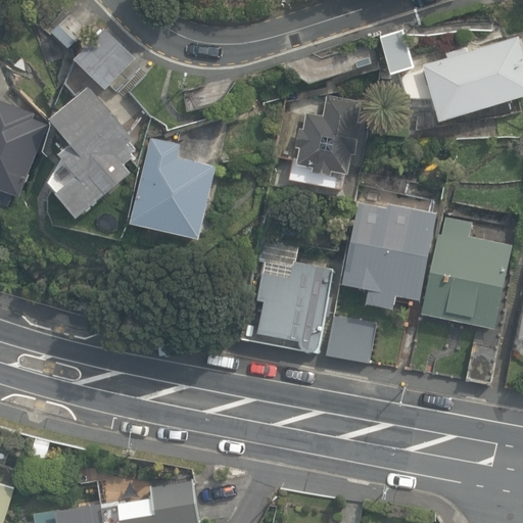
[(76,58),(107,88),(137,56),(106,27),(76,58)]
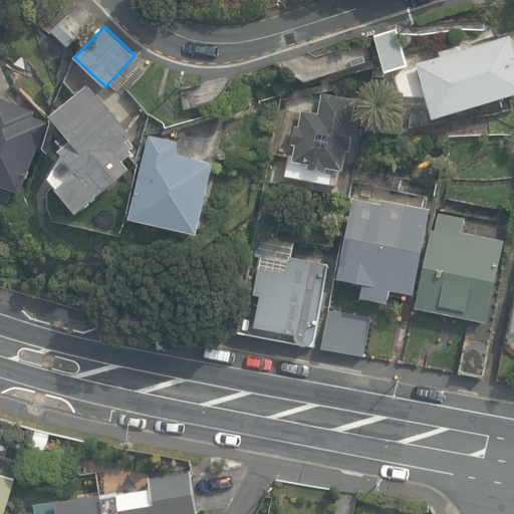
[(375,35),(386,71),(409,64),(398,28),(375,35)]
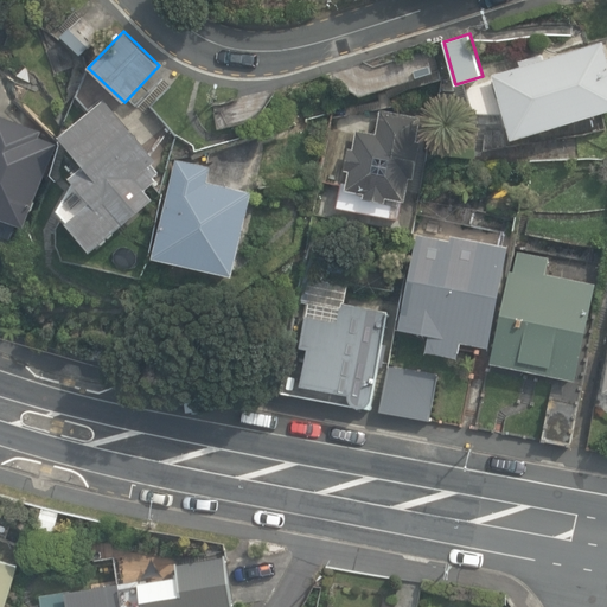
[(505,116),(512,141),(606,113),(606,51),(604,42),(544,61),(543,55),(519,62),(521,66),(492,75),(494,81),(451,94),(457,112),(505,116)]
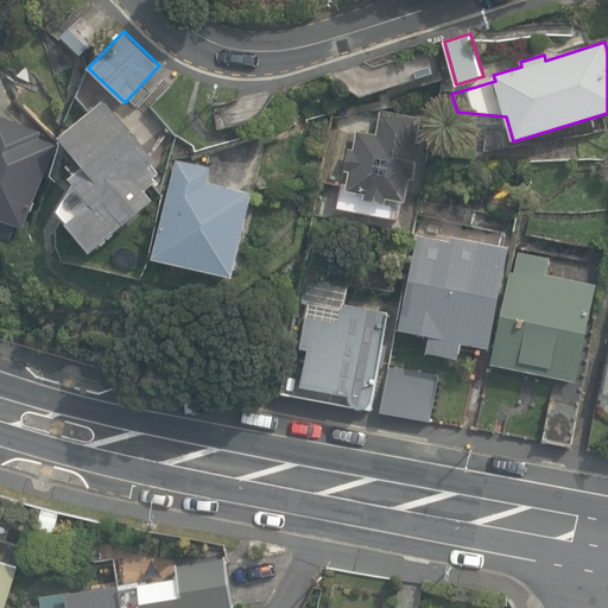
[(69,223),(93,252),(156,200),(147,189),(158,181),(154,177),(160,172),(152,163),(158,159),(107,99),(62,137),(87,166),(73,178),(93,203),(69,223)]
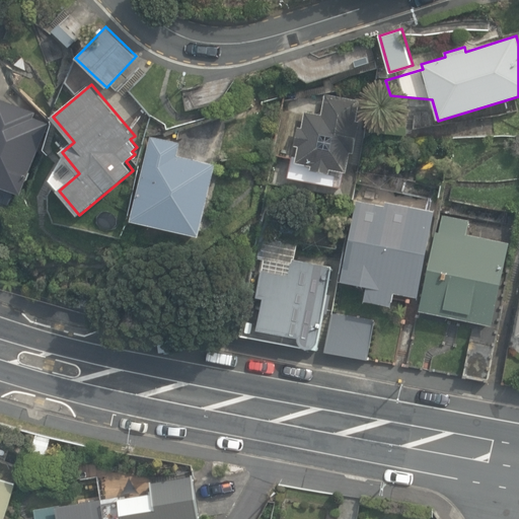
[(288,177),(343,189),(346,172),(348,172),(352,153),(355,154),(361,122),(357,121),(361,101),(326,94),(322,115),(306,112),(302,128),(299,127),(295,145),(299,146),(297,157),(293,156),(288,177)]
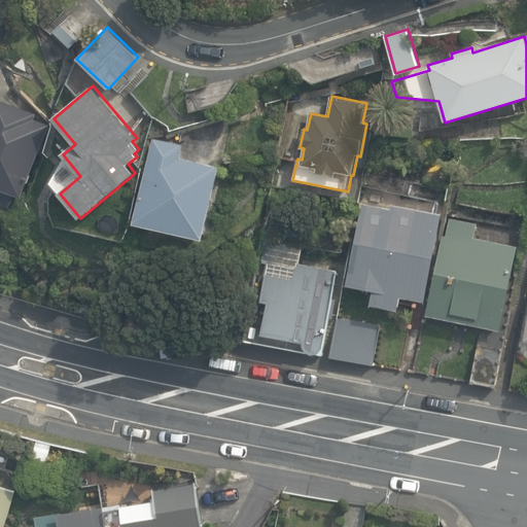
[(0,188),(24,198),(53,125),(16,110),(16,108),(7,104),(6,107),(0,105),(0,188)]
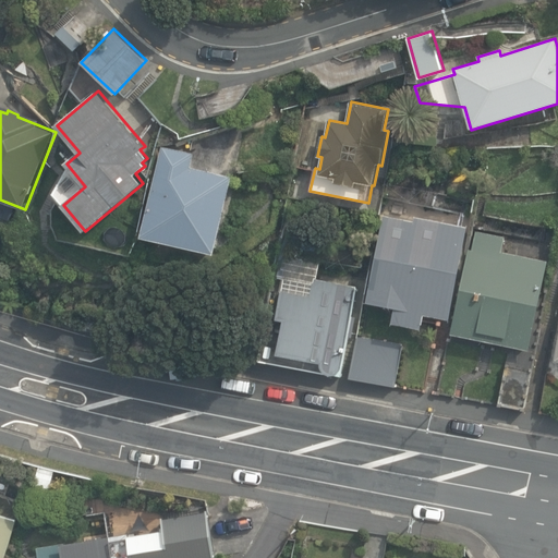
[(142,237),(215,253),(232,177),(191,167),(194,153),(162,146),(142,237)]
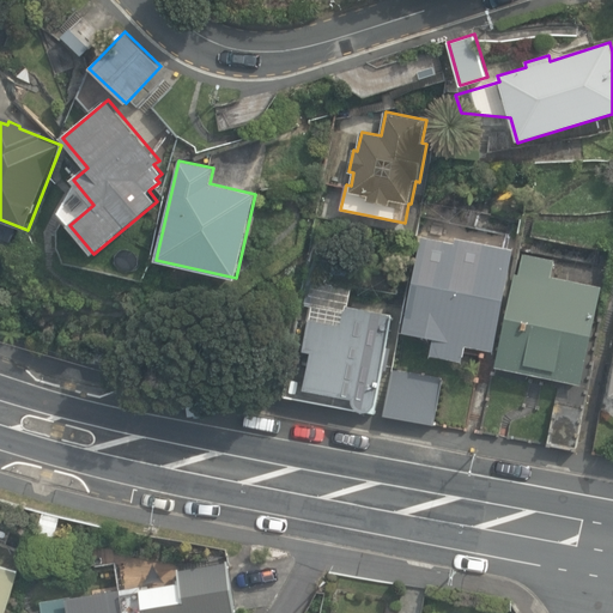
[(431,354),(463,362),(466,345),(495,351),(515,249),(456,237),(455,243),(422,237),(404,331),(435,337),(431,354)]
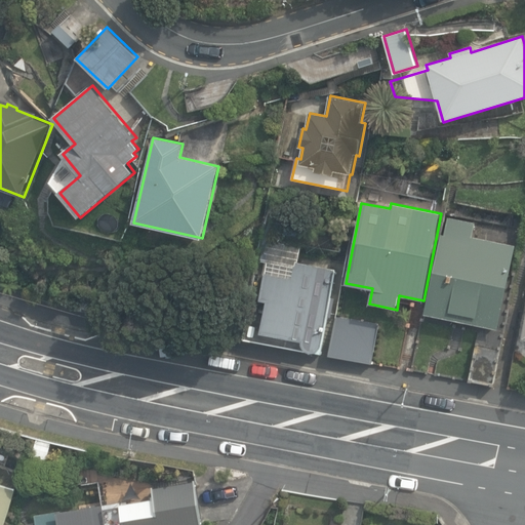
[(425,315),(499,329),(516,245),(473,237),(475,223),(448,216),(445,233),(441,232),(425,315)]
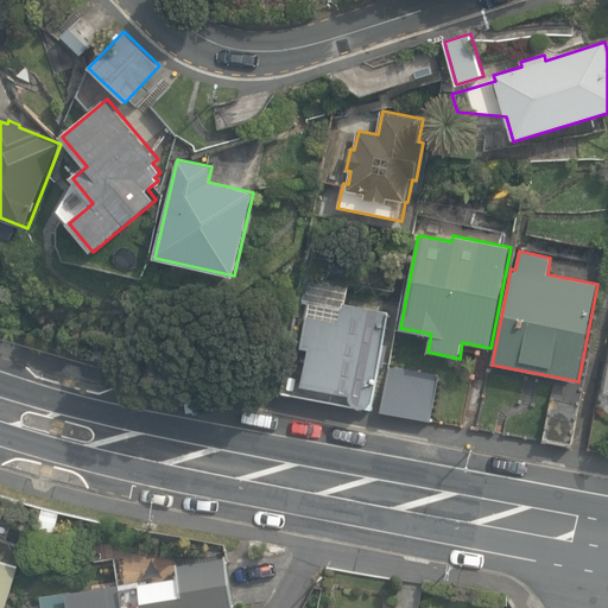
[(331,274),(342,276),(343,264),(333,263),(331,274)]
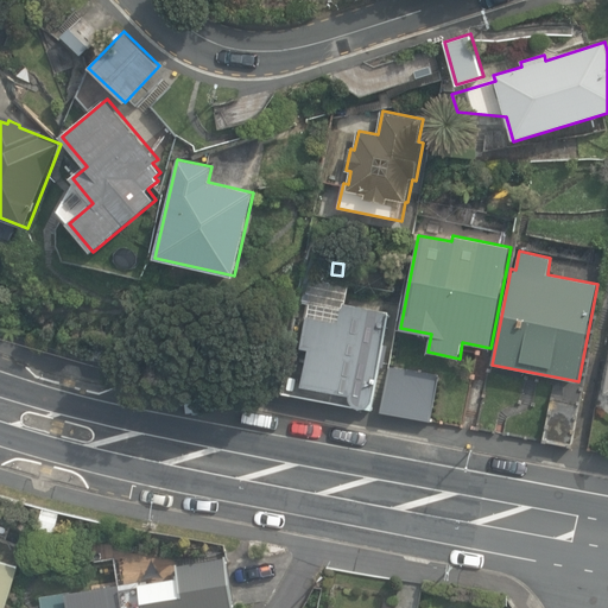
[(283,393),(373,409),(381,365),(386,366),(390,344),(385,343),(390,311),(344,303),(343,308),(309,302),(302,347),(309,349),(305,368),(287,366),(283,393)]
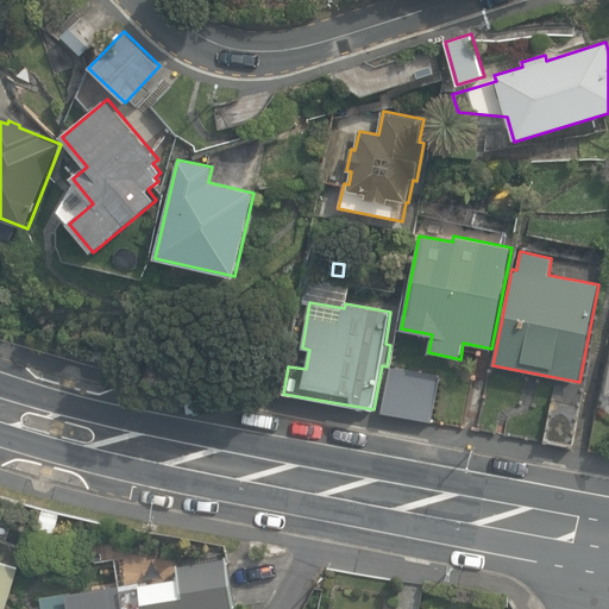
[(381,413),(432,422),(440,376),(390,366),(381,413)]
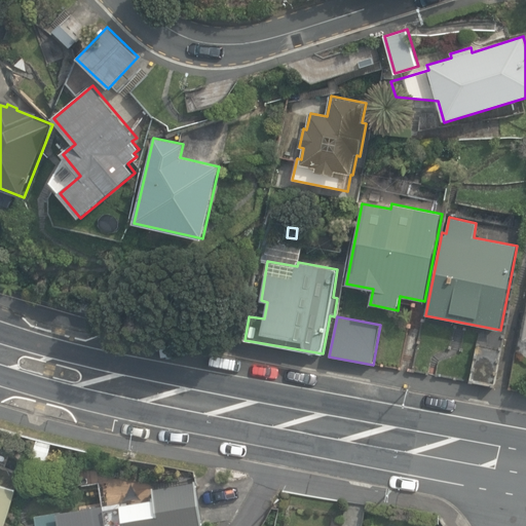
[(471,380),(496,385),(503,348),(478,342),(471,380)]
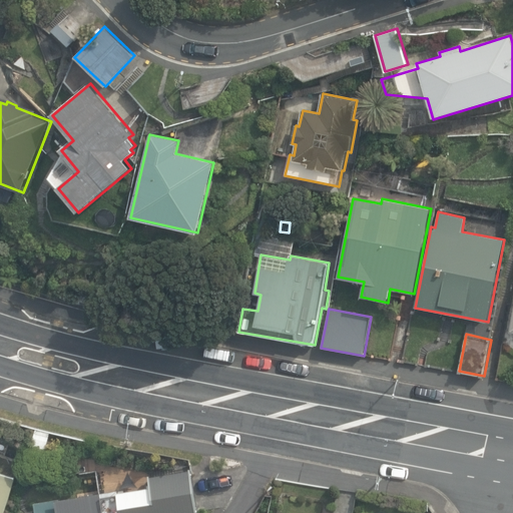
[(35,503),(37,512),(197,512),(191,469),(149,475),(151,489),(35,503)]
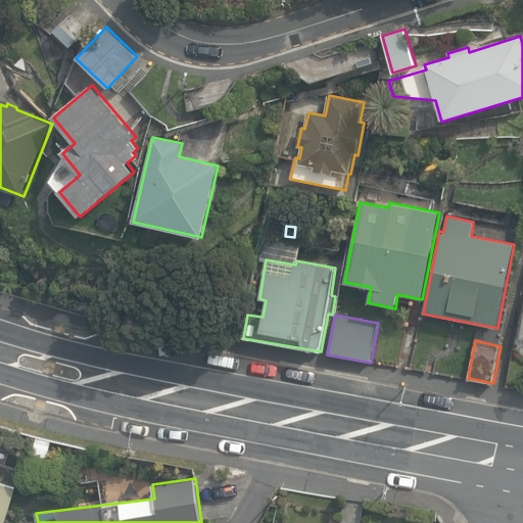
[(0,522),(4,522),(15,486),(0,481),(0,522)]
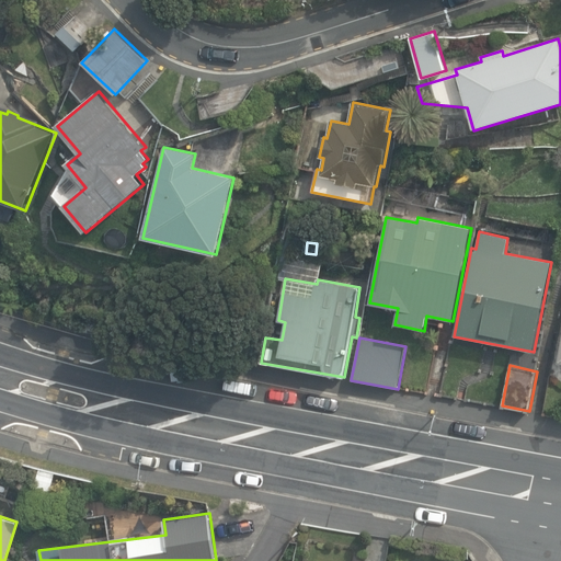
All buildings are outlined.
